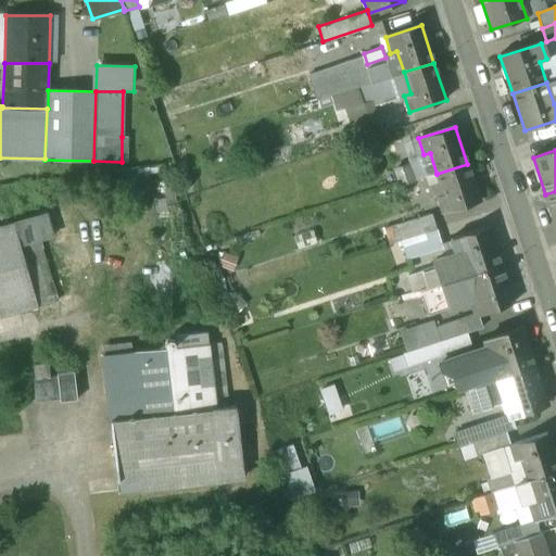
[(402,184),(414,180),(408,161),(395,165),(402,184)]
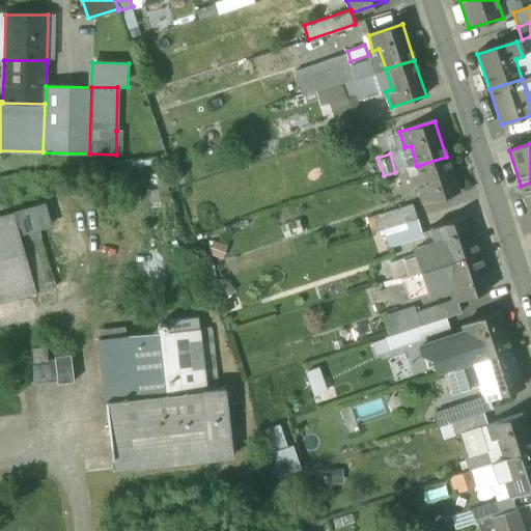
[(446,157),(417,166),(424,187),(418,189),(423,203),(457,193),(446,157)]
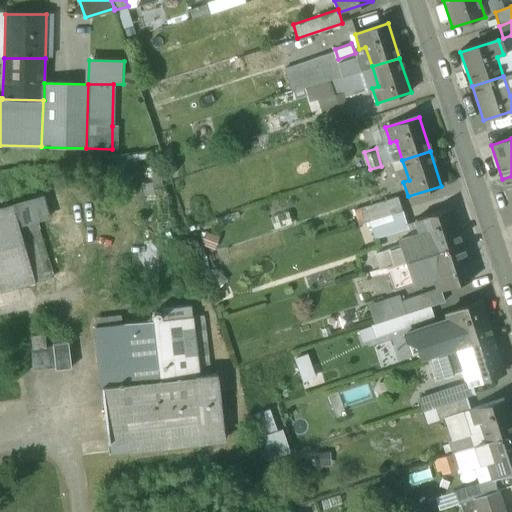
[(511,176),(502,179),(511,208),(511,176)]
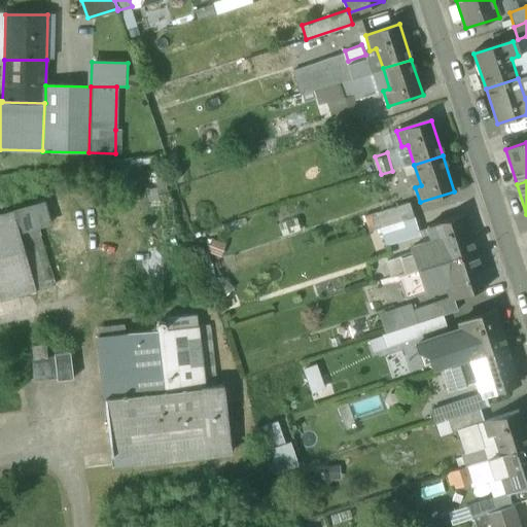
[(50,223),(45,203),(35,206),(40,226),(50,223)]
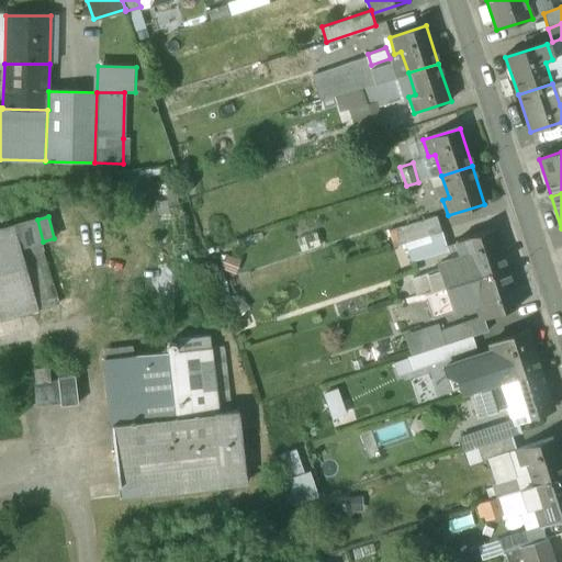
[(402,227),(407,244),(441,233),(436,216),(402,227)]
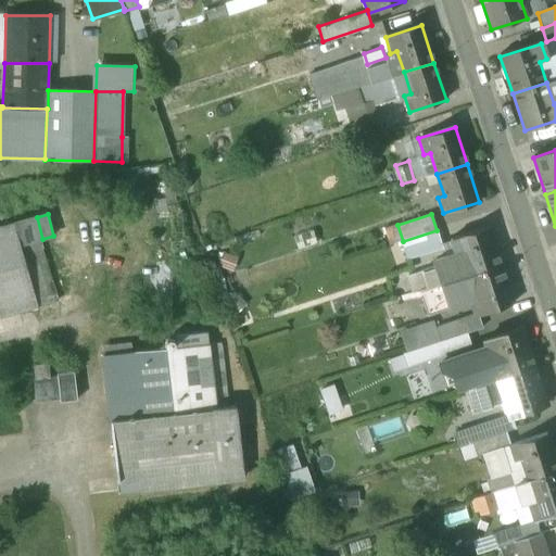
[(0,316),(60,300),(42,239),(37,217),(0,227),(0,316)]
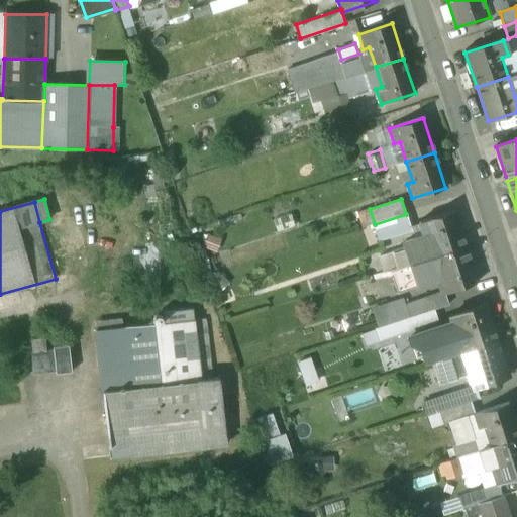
[(454,211),(420,222),(425,237),(430,235),(437,255),(466,246),(454,211)]
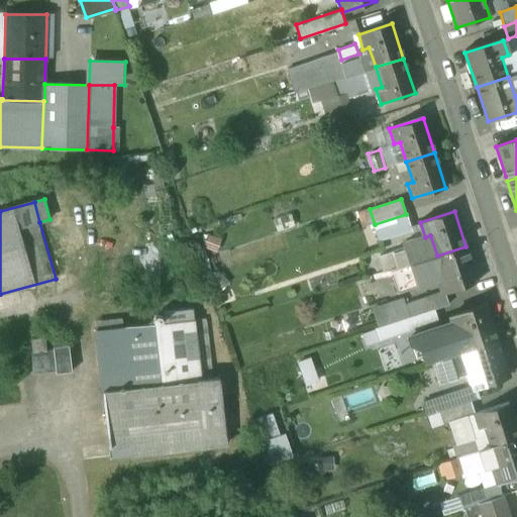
[(406,214),(375,224),(380,241),(411,231),(406,214)]
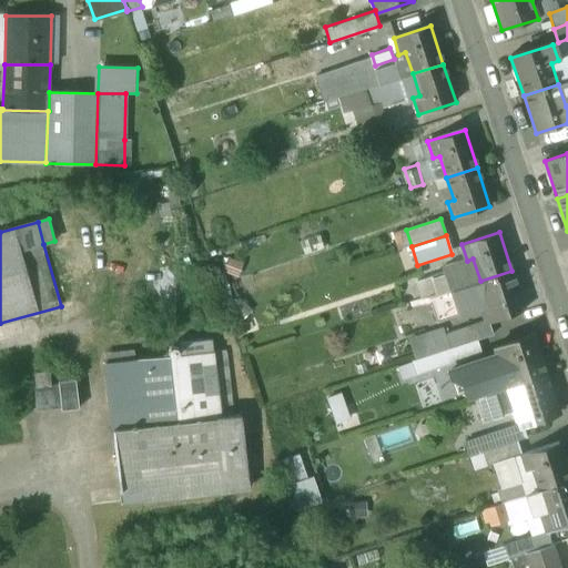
[(467,261),(445,269),(446,273),(432,277),(437,293),(428,296),(428,297),(480,281),(473,259),(467,261)]
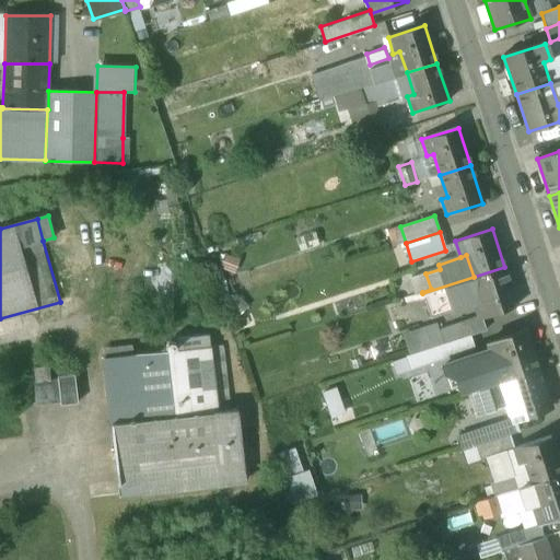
[(504,267),(474,277),(444,287),(452,310),(474,302),(479,318),(517,305),(504,267)]
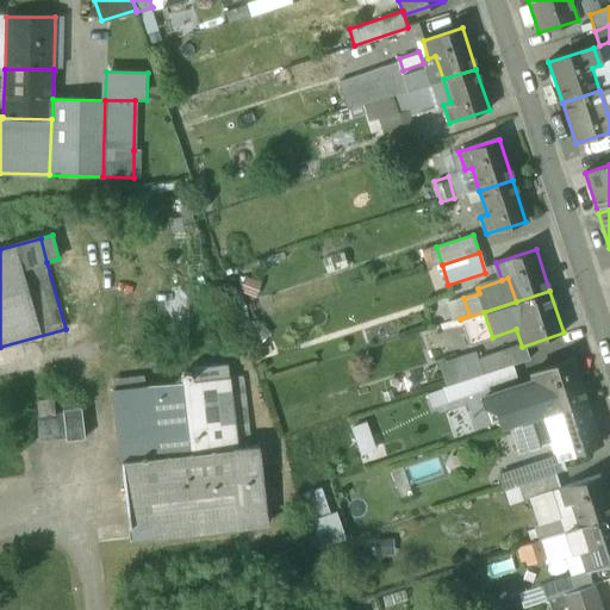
[(492,337),(484,312),(460,319),(468,346),(492,337)]
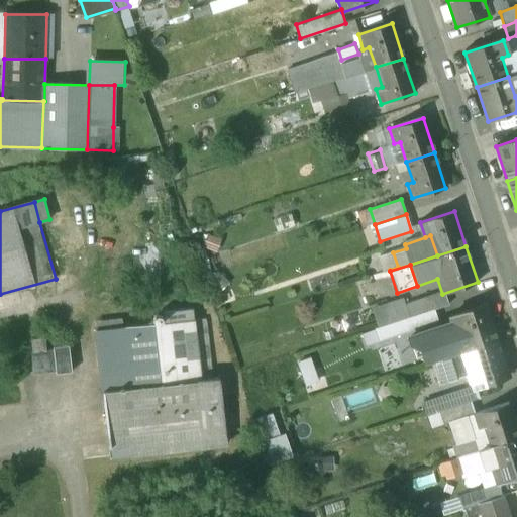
[(434,309),(448,305),(444,293),(442,294),(442,293),(404,305),(402,300),(372,308),(378,328),(434,309)]
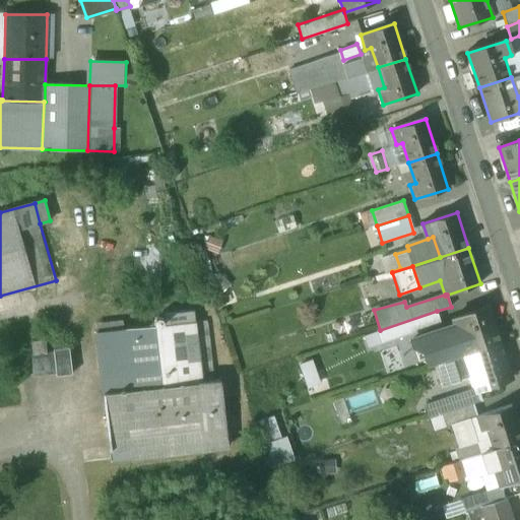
[(488,308),(459,317),(470,352),(500,343),(488,308)]
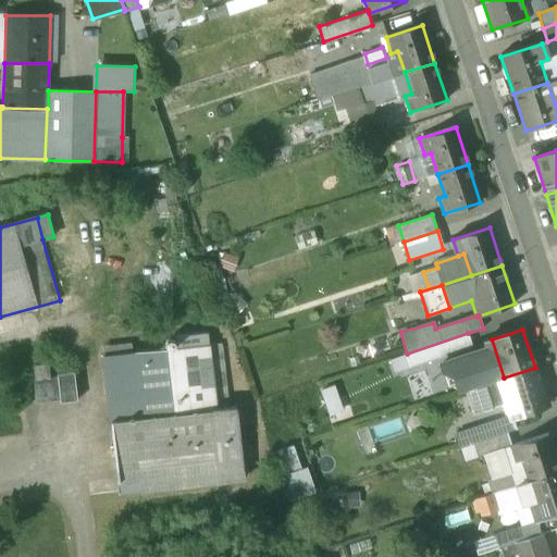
[(207,333),(175,336),(176,349),(208,346),(207,333)]
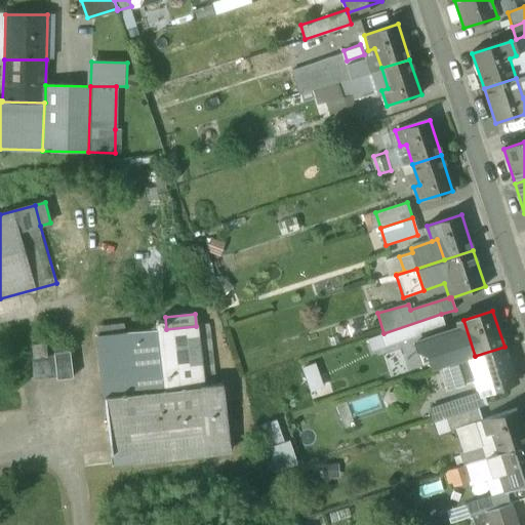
[(384,333),(380,334),(385,348),(445,328),(441,314),(384,333)]
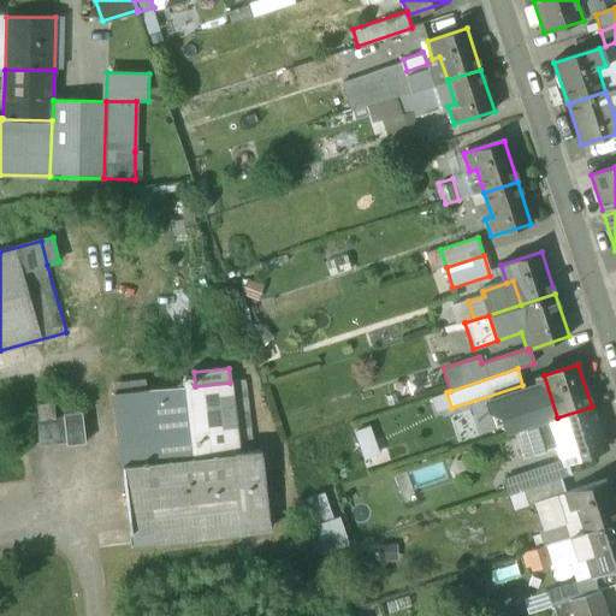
[(532,388),(489,402),(491,412),(501,408),(509,432),(516,430),(516,431),(537,424),(557,418),(544,375),(535,378),(540,394),(534,395),(532,388)]
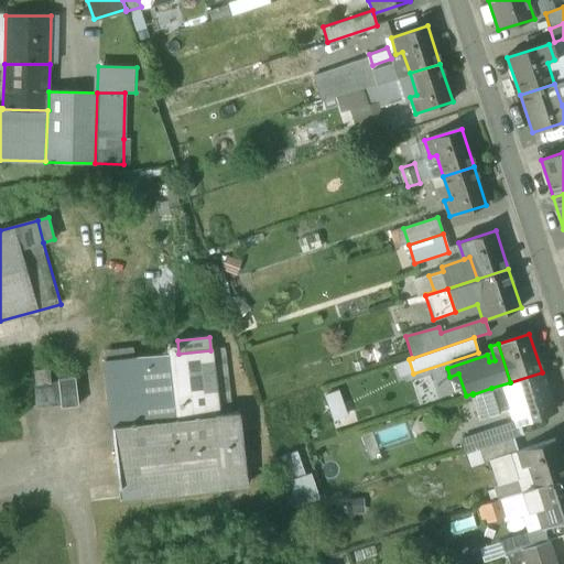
[(179,354),(104,361),(119,488),(141,485),(144,497),(247,485),(239,412),(231,413),(224,348),(210,350),(179,354)]
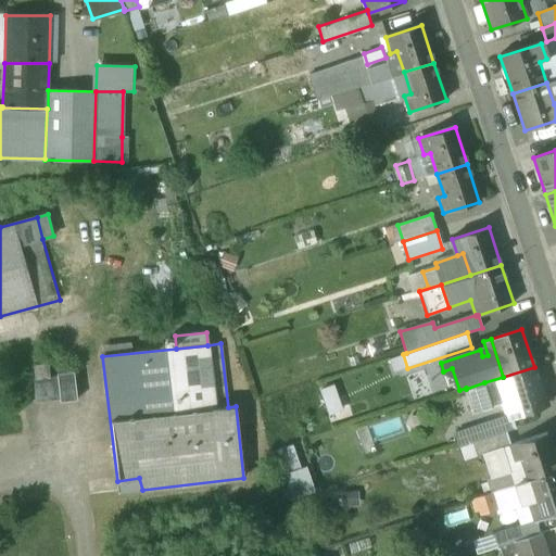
[(503,377),(484,382),(492,407),(505,404),(508,417),(509,417),(512,417),(546,405),(534,367),(503,377)]
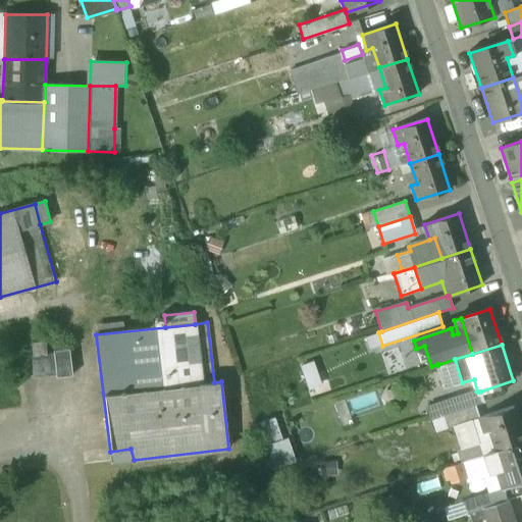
[(69,350),(53,351),(53,354),(56,375),(56,377),(72,376),(69,350)]
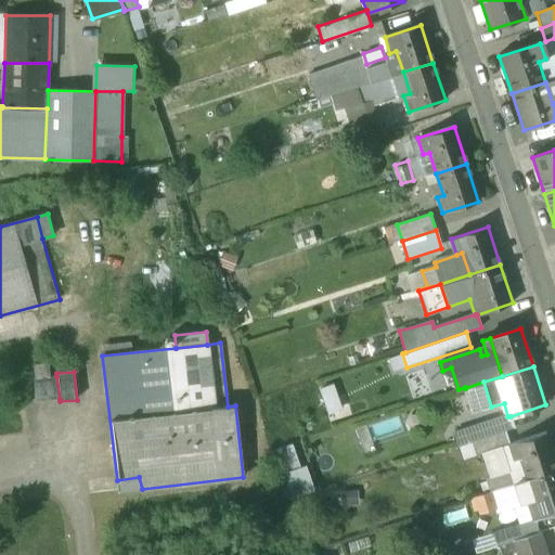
[(56,376),(34,378),(36,401),(60,399),(56,376)]
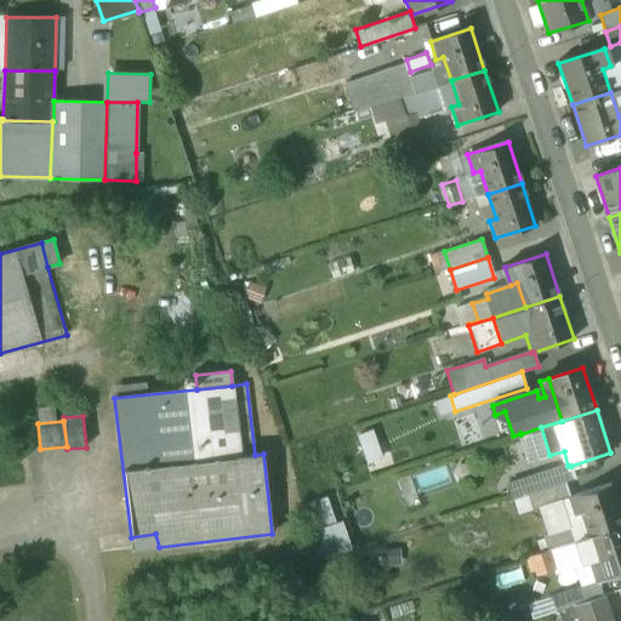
[(541,427),(520,434),(529,461),(550,455),(541,427)]
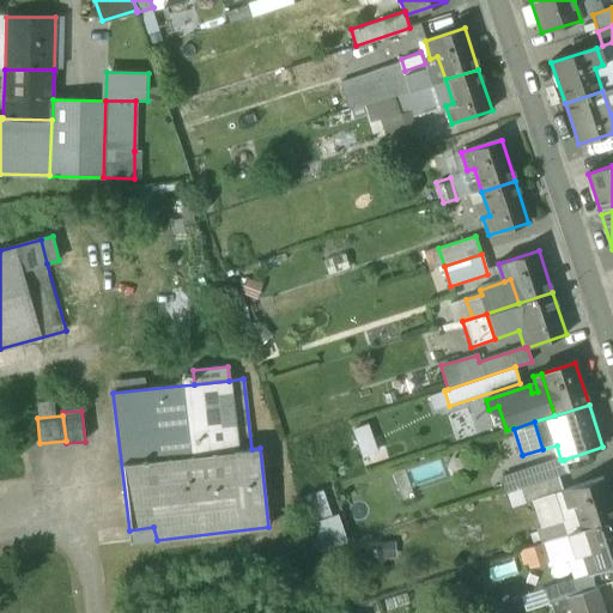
[(368,423),(351,429),(363,459),(378,453),(368,423)]
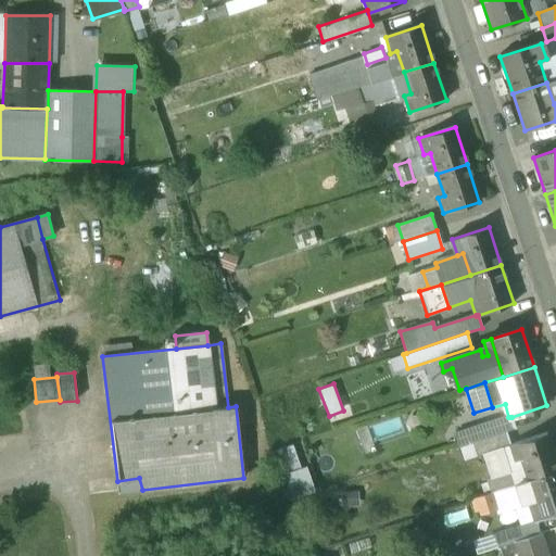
[(508,417),(455,434),(459,447),(516,429),(512,417),(509,417),(508,417)]
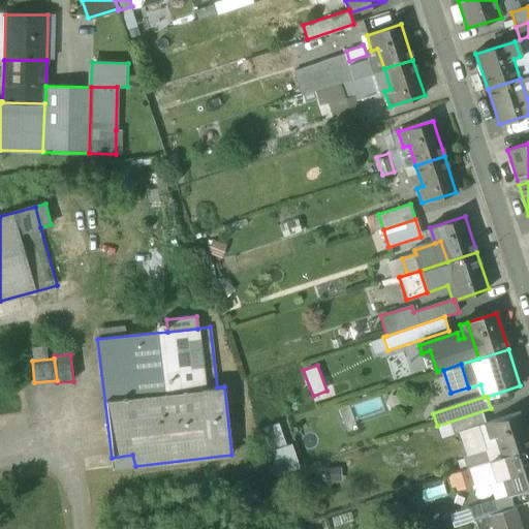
[(481,411),(449,422),(454,434),(462,432),(486,424),(481,411)]
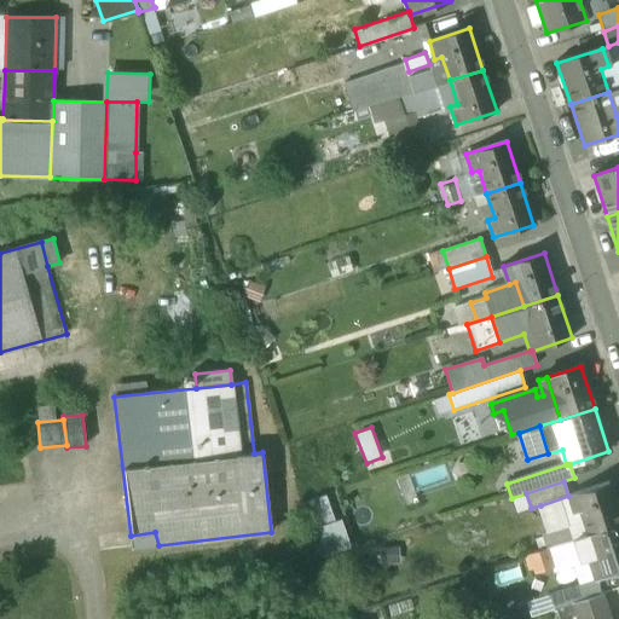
[(618,515),(608,482),(568,496),(574,514),(580,512),(588,536),(618,524),(618,515)]
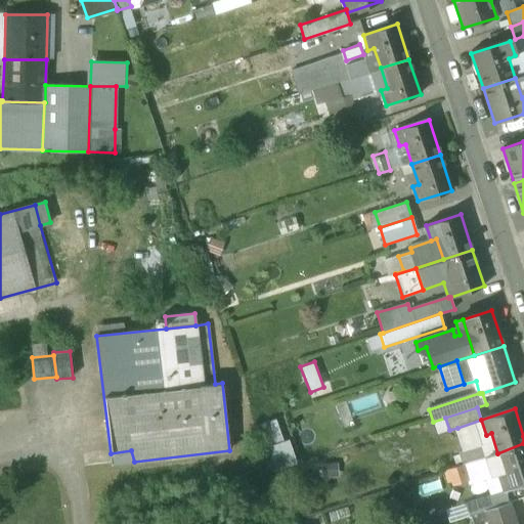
[(481,420),(457,428),(466,451),(482,446),(486,456),(497,453),(491,433),(486,435),(481,420)]
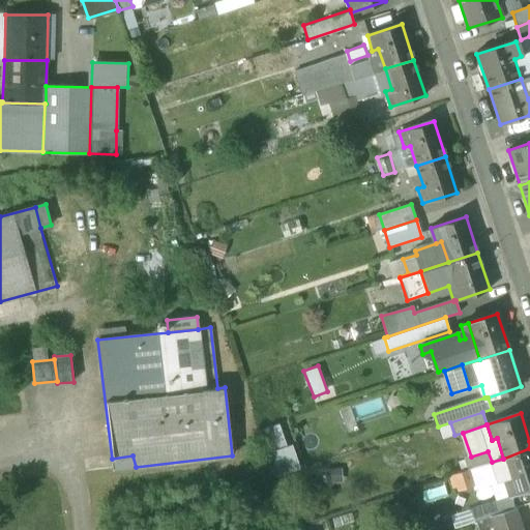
[(268,447),(270,472),(297,469),(295,445),(268,447)]
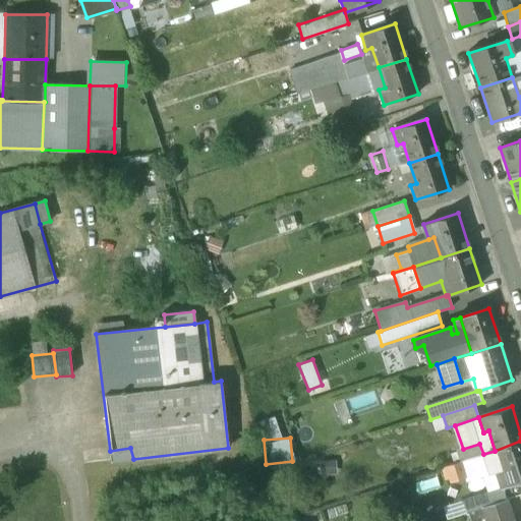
[(520,441),(495,451),(502,470),(496,472),(501,487),(520,480),(520,441)]
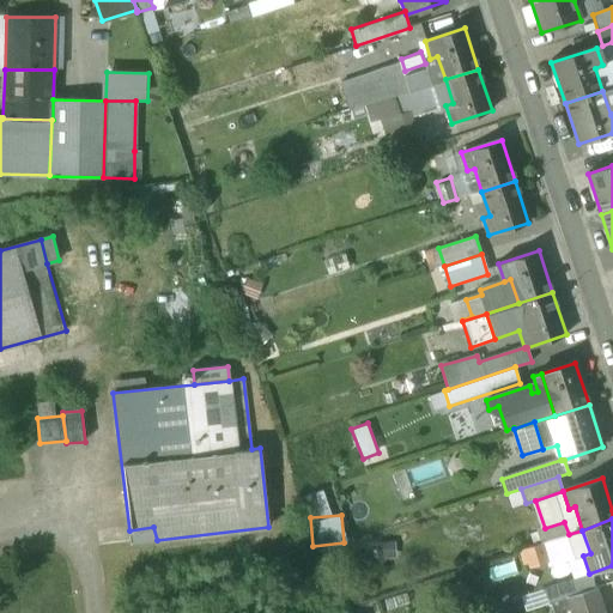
[(569,534),(564,522),(545,528),(536,532),(540,544),(569,534)]
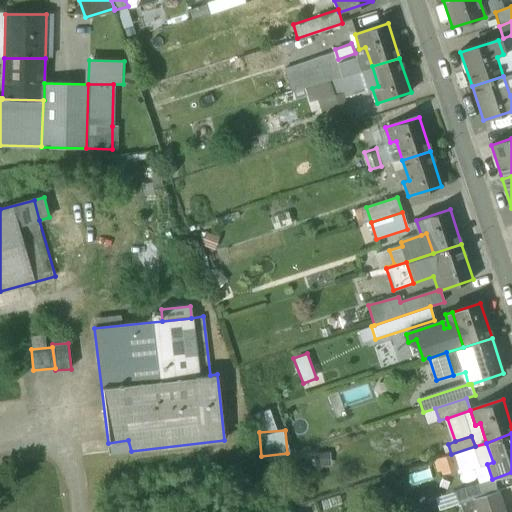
[(128,440),(108,443),(109,453),(131,451),(128,440)]
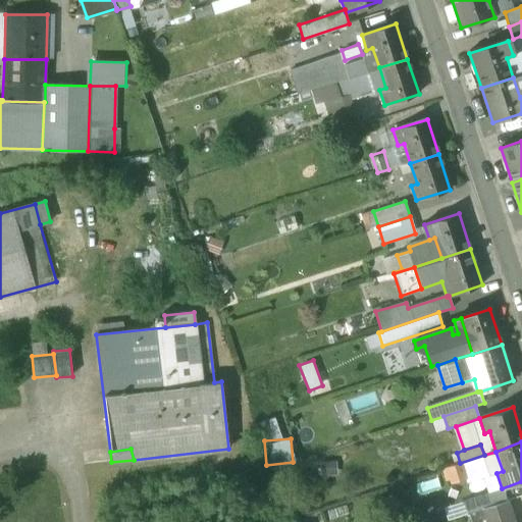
[(460,463),(444,468),(450,484),(466,479),(460,463)]
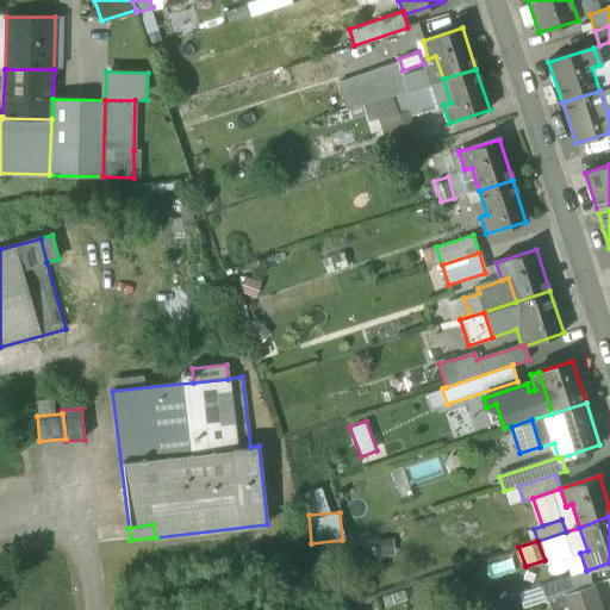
[(556,584),(523,593),(528,607),(548,601),(560,597),(556,584)]
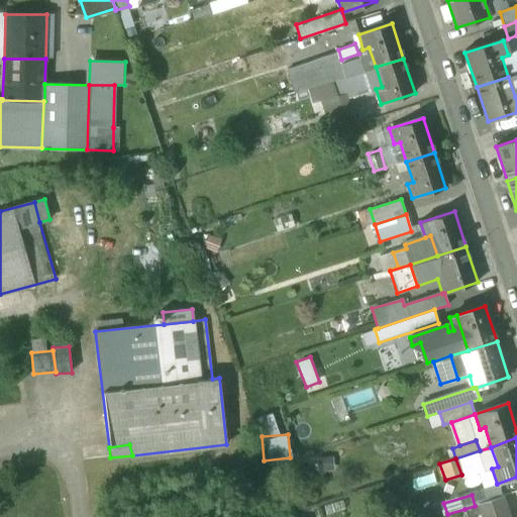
[(509,516),(502,496),(479,504),(475,506),(464,509),(459,513),(460,516),(509,516)]
